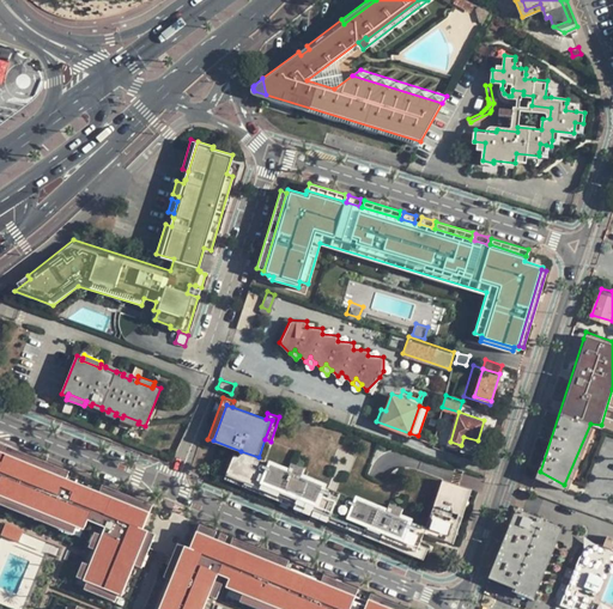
[(121,420),(137,427),(139,421),(123,415),(121,420)]
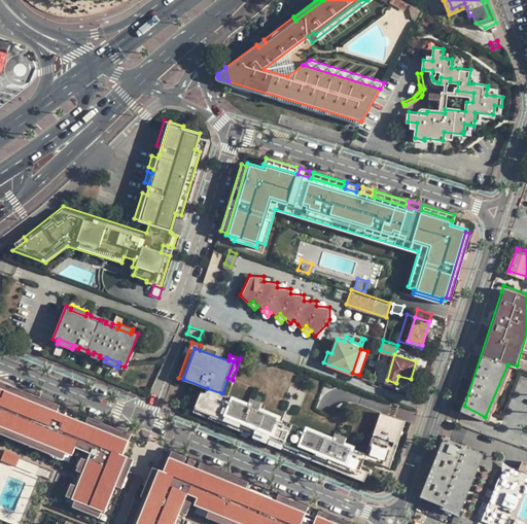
[(0,380),(0,387),(57,411),(60,405),(0,380)]
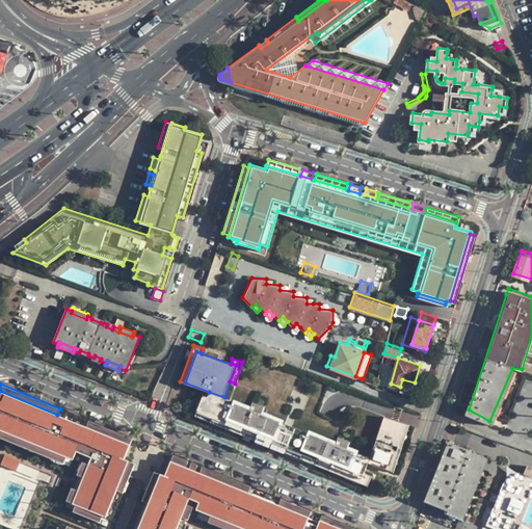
[(129,460),(124,458),(130,444),(86,426),(57,415),(0,391),(0,429),(65,457),(72,459),(76,451),(90,457),(72,503),(75,504),(102,516),(106,517),(116,488),(129,460)]
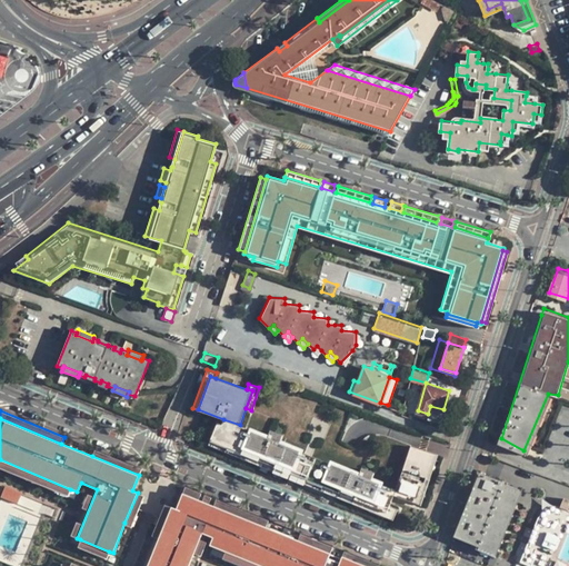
[(222,421),(218,419),(210,437),(388,509),(390,503),(393,495),(395,492),(222,421)]
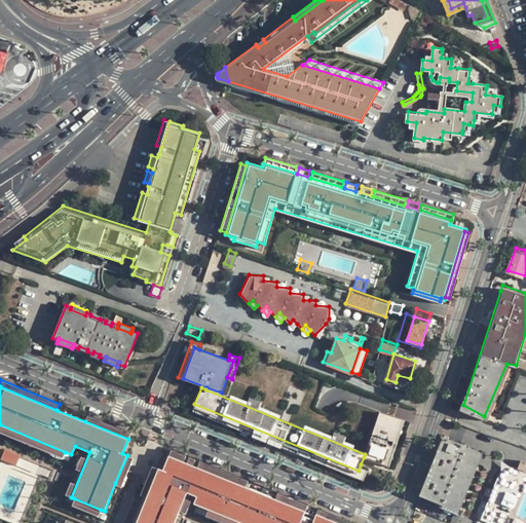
[(373,428),(366,451),(344,442),(347,435),(335,430),(332,437),(259,407),(262,400),(251,395),(248,402),(230,395),(229,398),(221,394),(222,393),(207,387),(205,389),(365,454),(364,457),(369,458),(378,430),(373,428)]
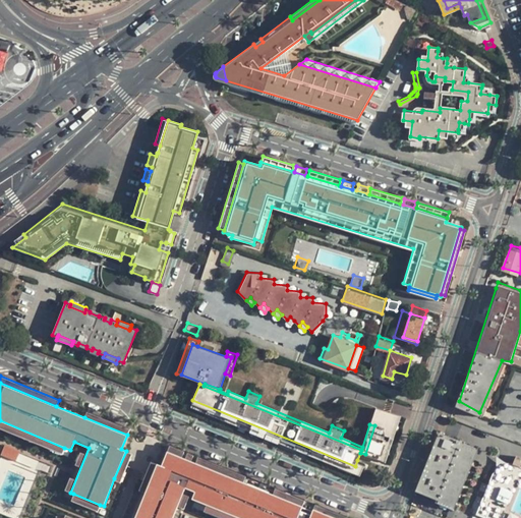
[(355,466),(192,400),(191,404),(360,473),(364,463),(357,460),(355,466)]
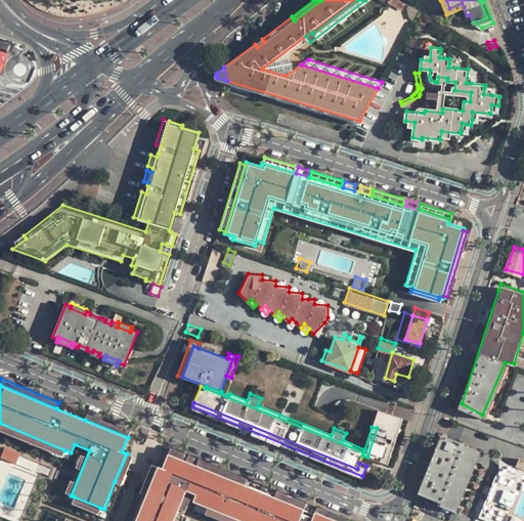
[(378,408),(372,427),(377,428),(367,457),(385,463),(399,416),(378,408)]
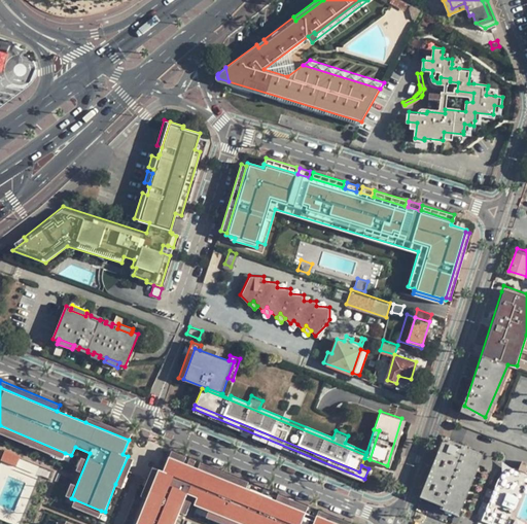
[(88,416),(85,422),(129,440),(131,433),(88,416)]
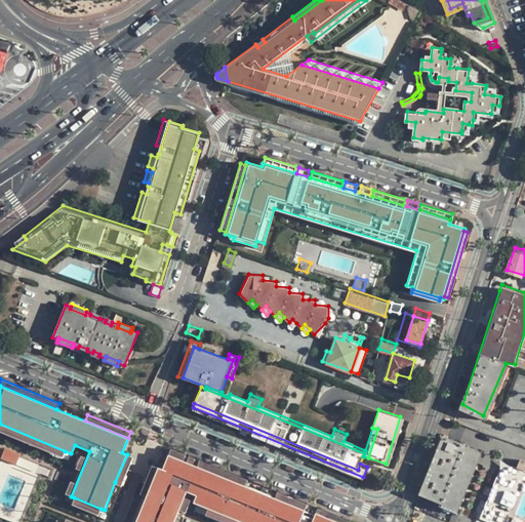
[(400,416),(386,464),(390,465),(404,417),(400,416)]
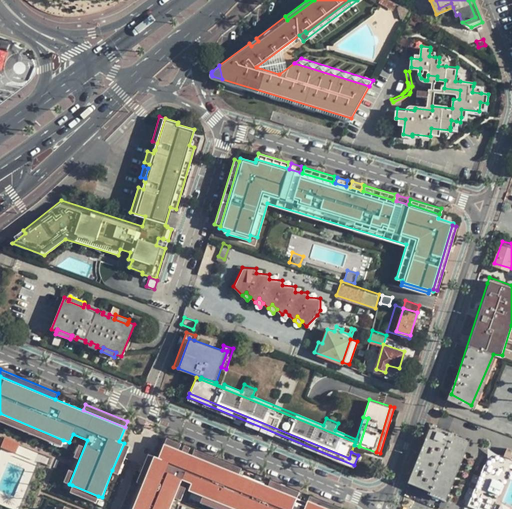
[(63,440),(0,413),(0,421),(61,446),(63,440)]
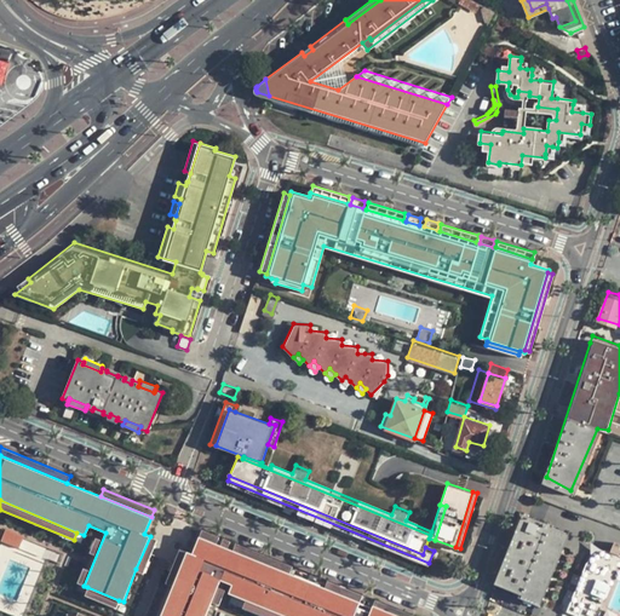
[(523,514),(495,582),(537,598),(563,533),(546,525),(547,524),(523,514)]
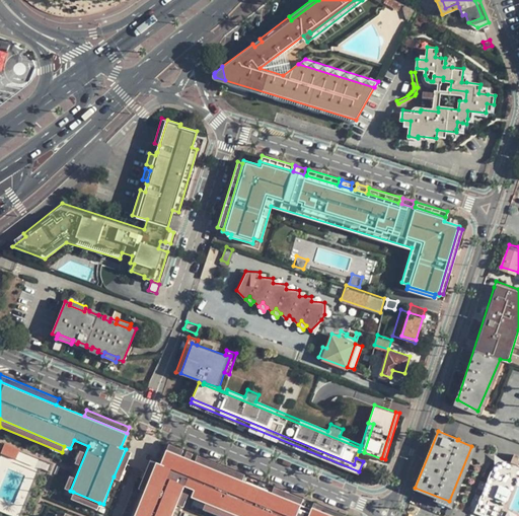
[(4,441),(1,450),(16,456),(19,447),(4,441)]
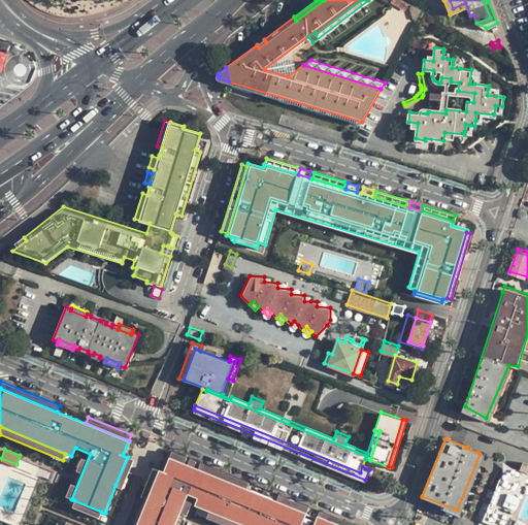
[(172,451),(169,457),(185,463),(187,457),(172,451)]
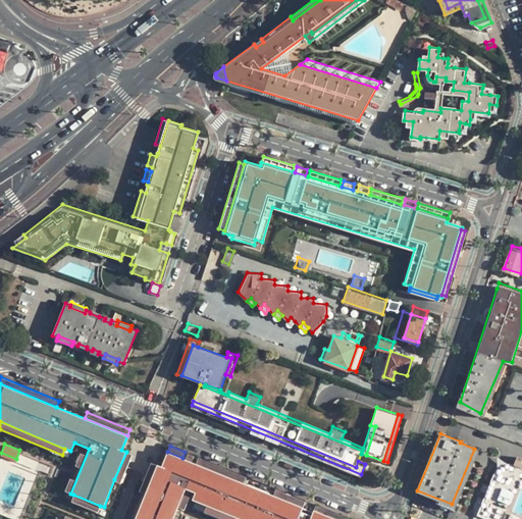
[(474,449),(452,504),(444,501),(441,504),(455,509),(478,450),(474,449)]
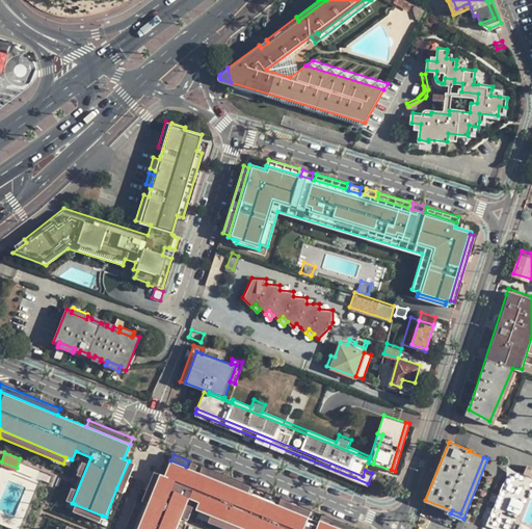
[(82,460),(77,473),(83,476),(88,464),(82,460)]
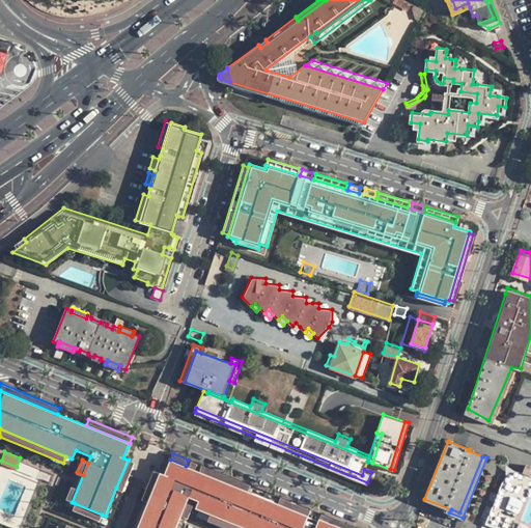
[(135,462),(129,460),(116,488),(123,491),(135,462)]
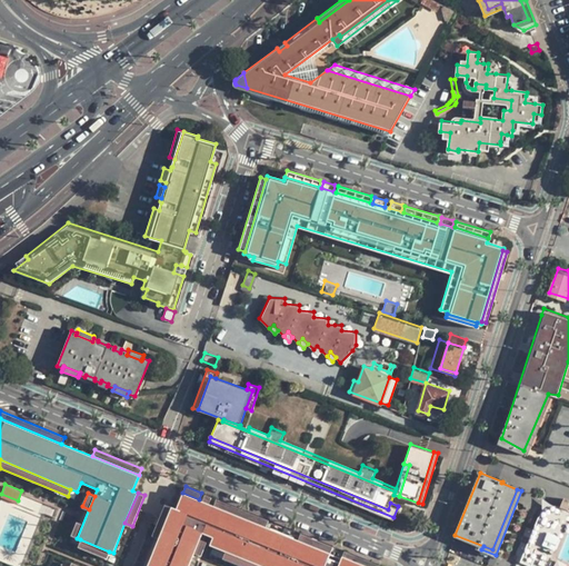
[(366,565),(342,556),(340,562),(329,557),(330,553),(298,539),(266,527),(213,506),(209,504),(202,500),(199,499),(182,493),(177,508),(171,506),(147,565),(188,565),(189,565),(195,552),(200,538),(203,532),(213,536),(210,545),(252,562),(253,559),(268,565),(366,565)]
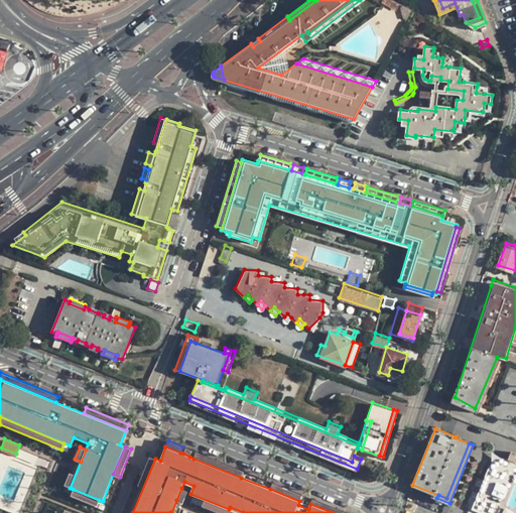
[(186,447),(183,454),(189,457),(191,451),(186,447)]
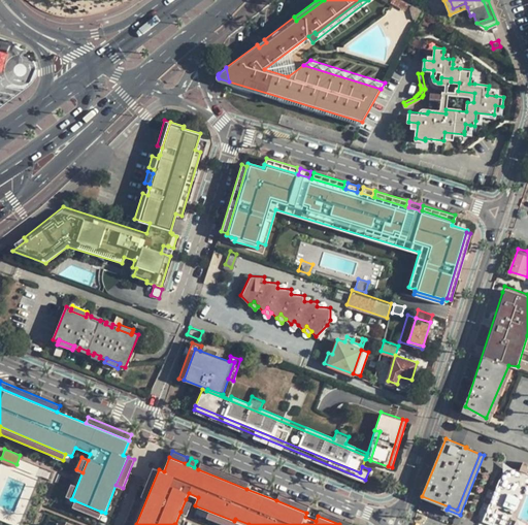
[(201,462),(198,469),(246,489),(250,482),(201,462)]
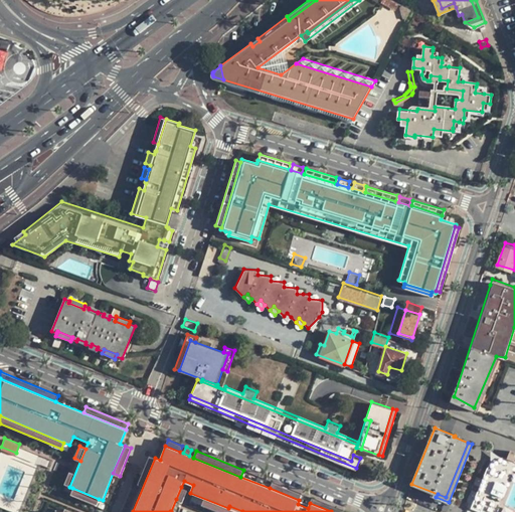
[(138,483),(144,486),(155,458),(149,456),(138,483)]
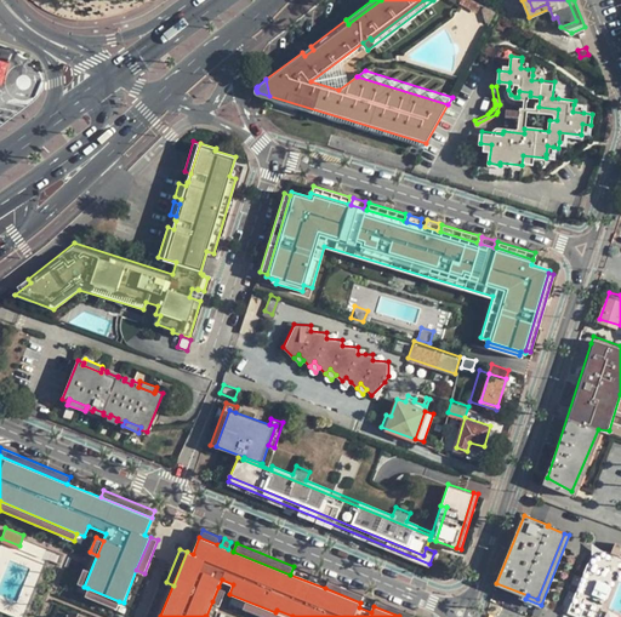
[(620,616),(620,556),(614,555),(599,552),(590,559),(584,570),(568,612),(579,616),(620,616)]
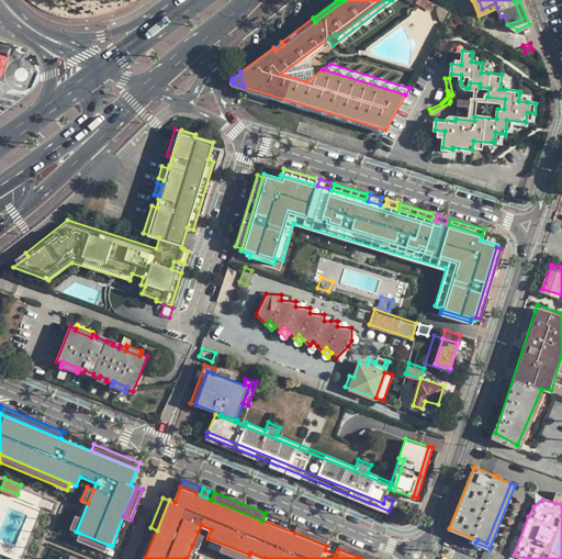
[(70,527),(77,530),(82,517),(76,514),(70,527)]
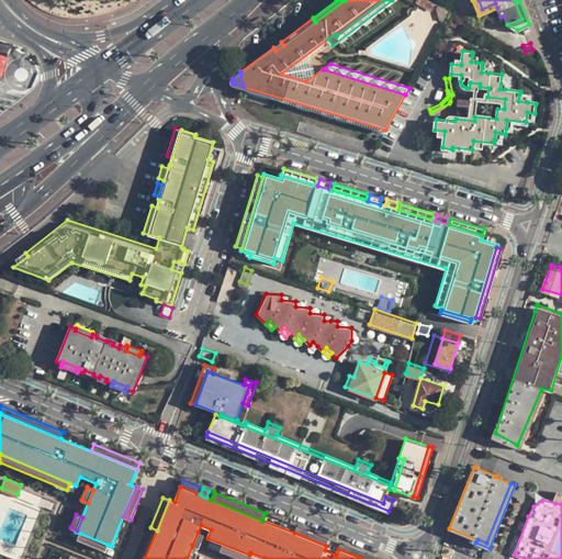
[(298,526),(294,533),(326,546),(329,539),(298,526)]
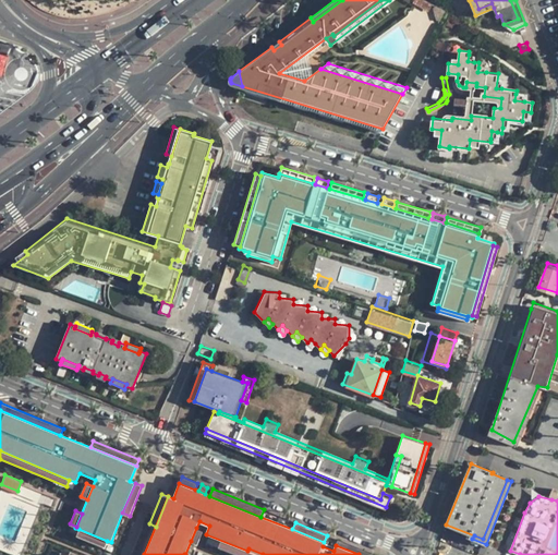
[(196,528),(191,541),(197,544),(203,531),(196,528)]
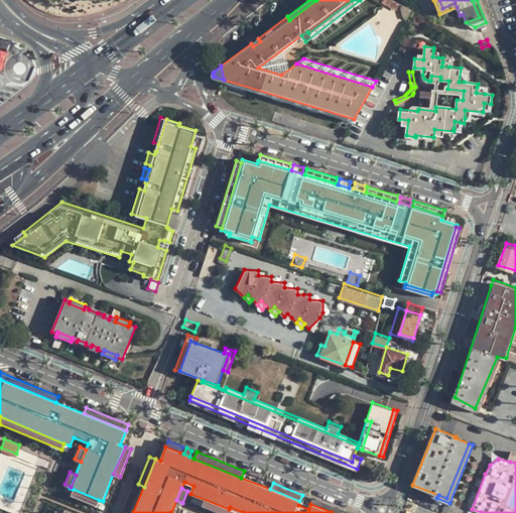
[(99,500),(73,489),(71,495),(97,506),(99,500)]
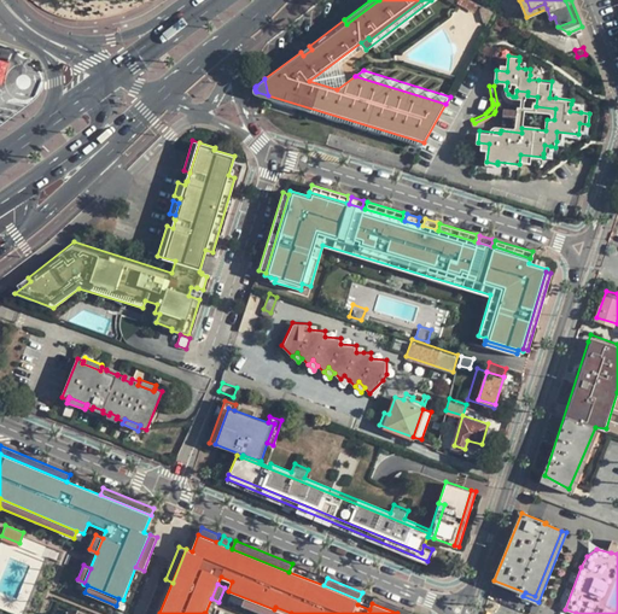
[(374,596),(372,603),(397,613),(414,613),(415,613),(374,596)]
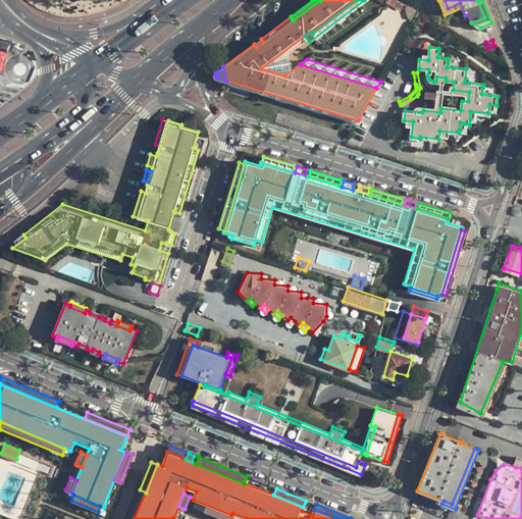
[(231,515),(207,505),(205,512),(222,518),(246,518),(232,513),(231,515)]
